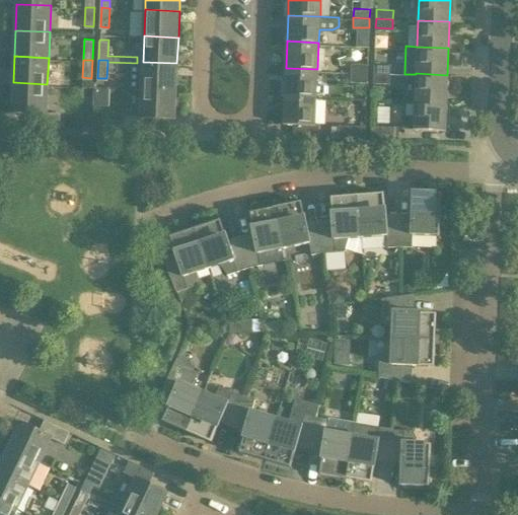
[(176,63),(143,62),(142,88),(175,89),(176,63)]
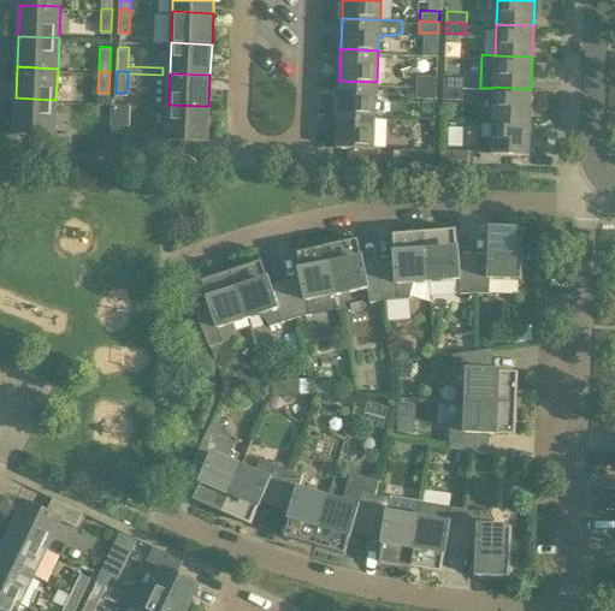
[(437,73),(418,73),(417,84),(436,84),(437,73)]
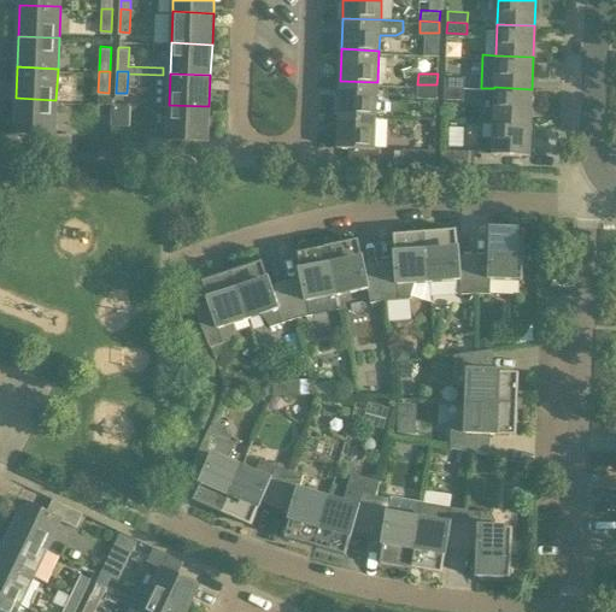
[(465,75),(445,75),(444,86),(465,86),(465,75)]
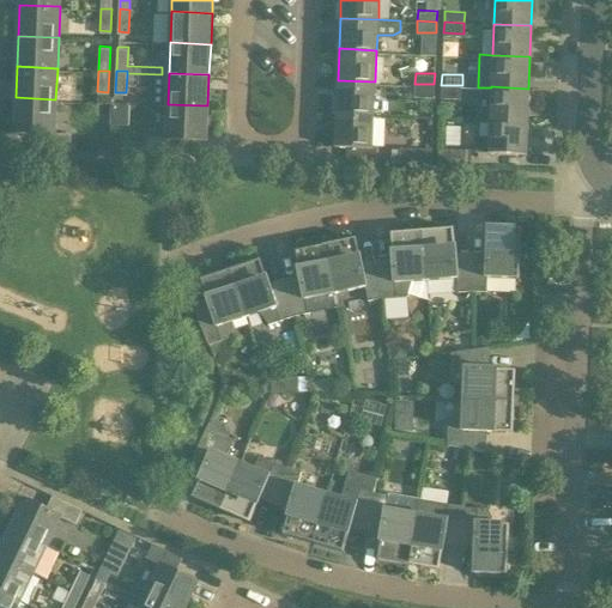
[(375,81),(338,80),(337,111),(374,113),(375,81)]
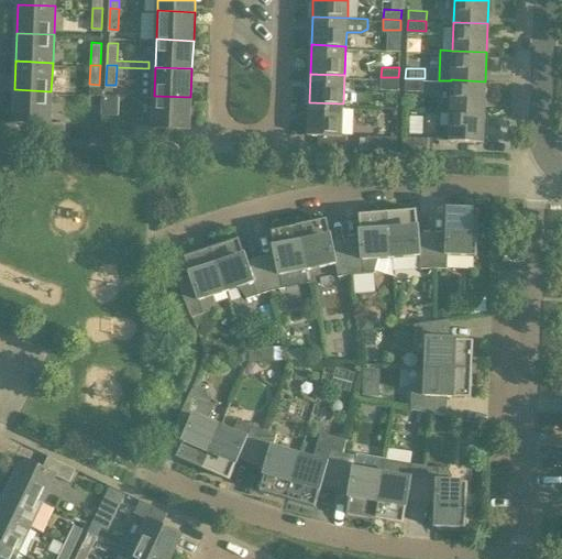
[(381,87),(398,88),(398,77),(381,77),(381,87)]
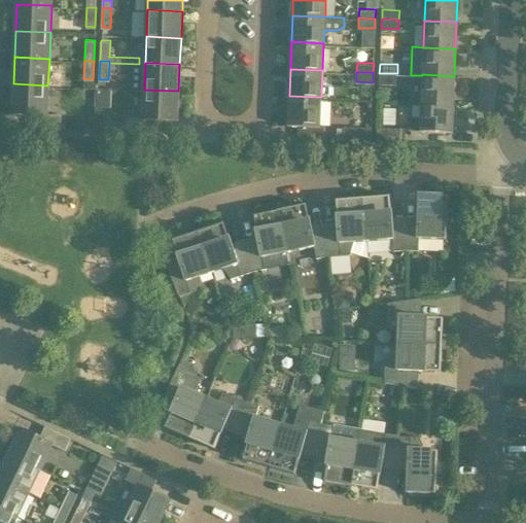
[(379,82),(396,83),(397,73),(379,73),(379,82)]
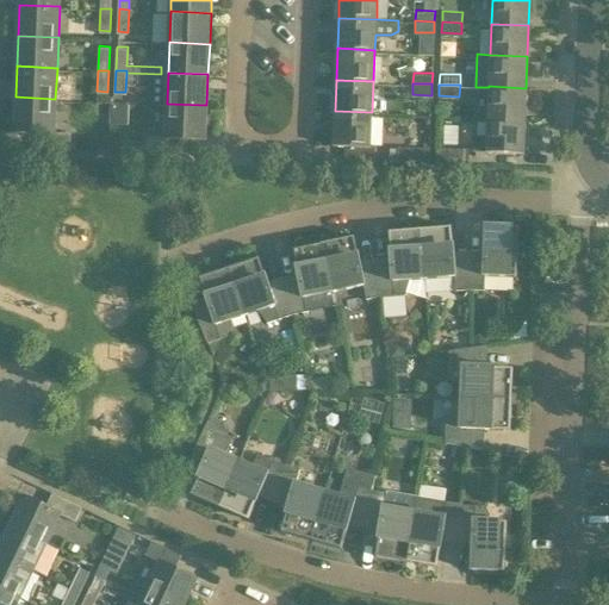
[(488,117),(524,119),(526,88),(489,86),(489,87),(488,117)]
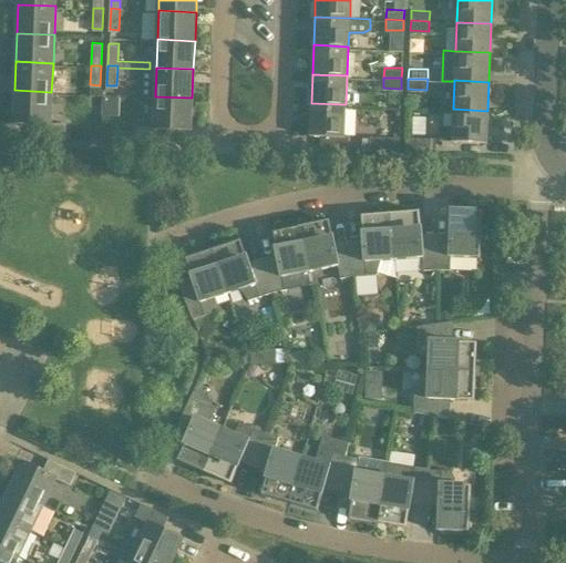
[(51,92),(14,90),(12,120),(35,121),(34,135),(64,136),(65,122),(50,121),(51,92)]
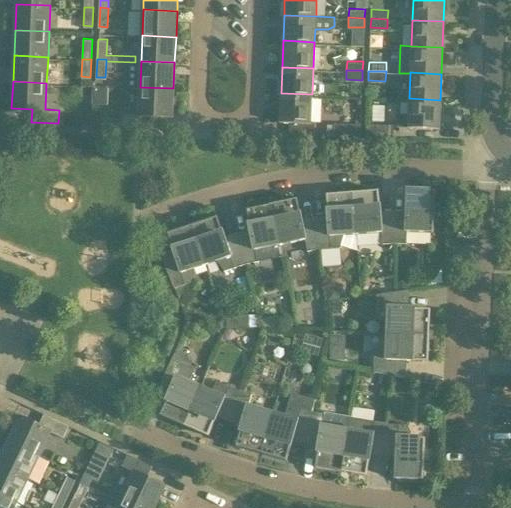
[(173,88),(140,87),(139,114),(124,114),(124,126),(151,127),(152,114),(172,115),(173,88)]
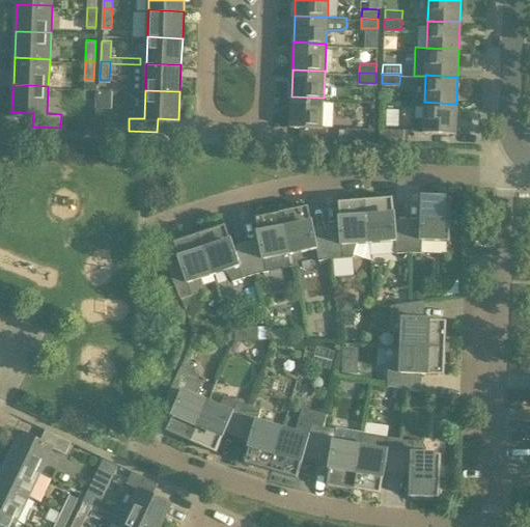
[(324,98),(291,96),(289,125),(323,127),(324,98)]
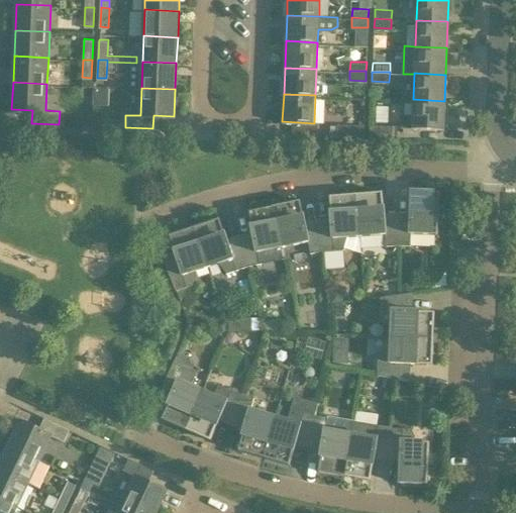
[(444,101),(413,99),(412,114),(401,113),(400,126),(443,128),(444,101)]
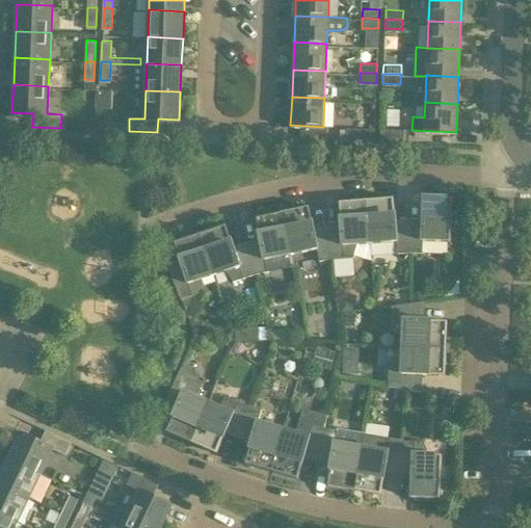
[(373,140),(374,127),(347,126),(346,139),(373,140)]
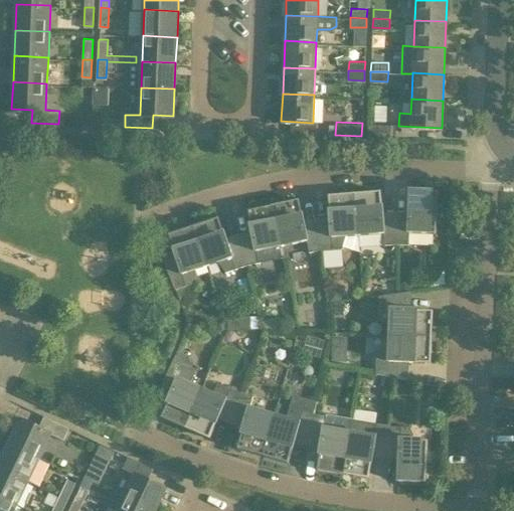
[(368,123),(367,137),(394,138),(395,125),(368,123)]
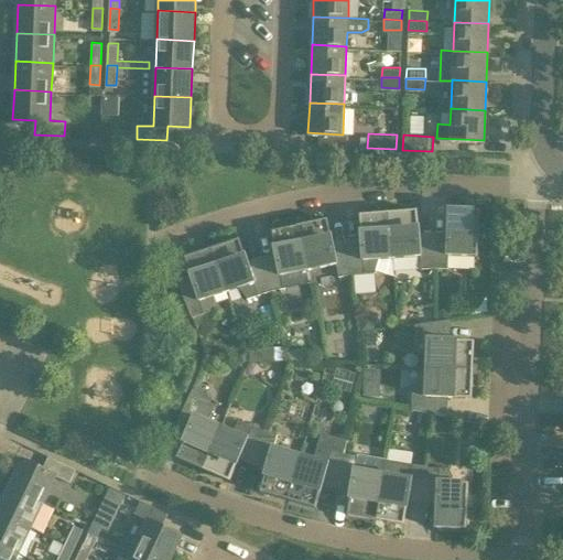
[(389,210),(392,256),(421,254),(422,267),(435,266),(434,238),(420,239),(418,207),(389,210)]
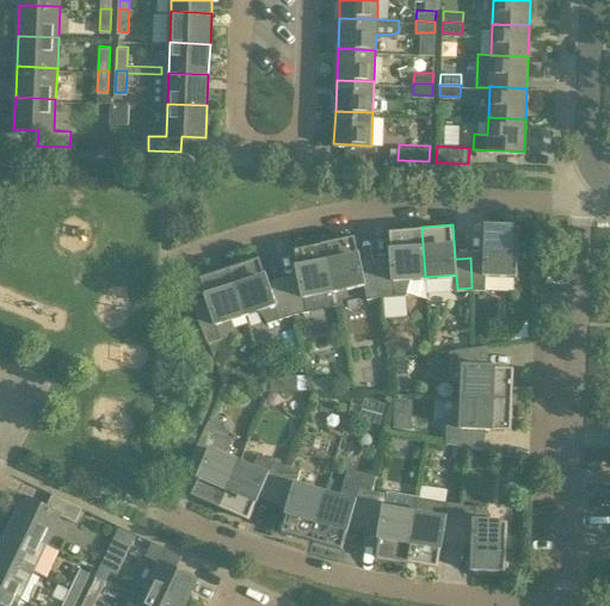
[(470,258),(472,288),(485,289),(486,273),(518,274),(518,260),(523,260),(524,240),(519,240),(519,226),(487,224),(486,258),(470,258)]
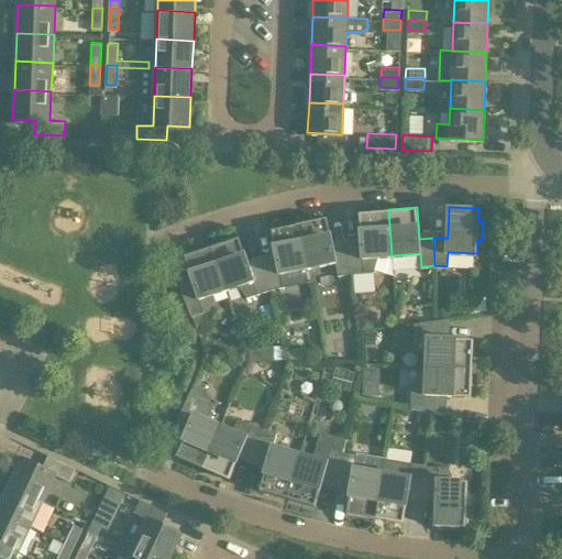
[(348,244),(351,272),(375,270),(378,256),(392,255),(388,209),(360,211),(362,243),(348,244)]
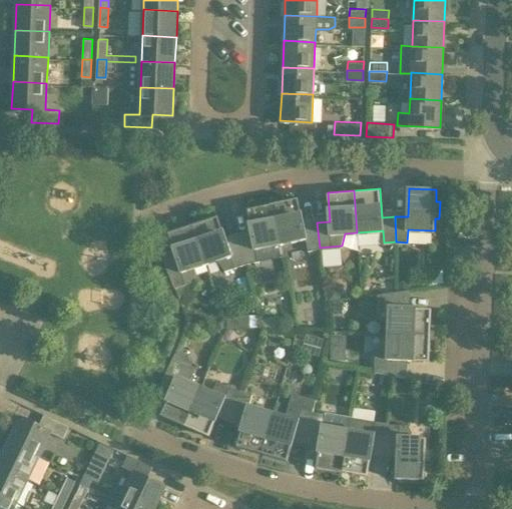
[(273,201),(281,242),(306,237),(309,249),(320,247),(317,222),(304,224),(298,196),(273,201)]
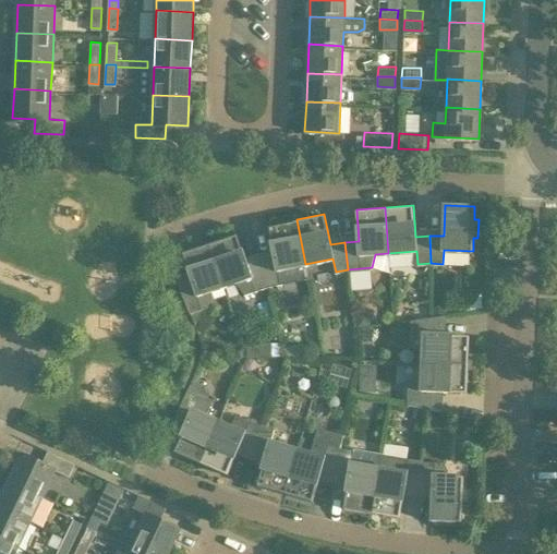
[(261,259),(268,286),(307,277),(305,264),(297,219),(268,226),(275,256),(261,259)]
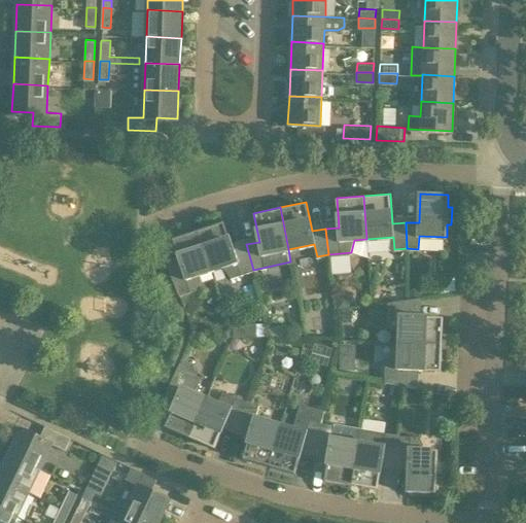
[(199,230),(212,270),(223,266),(231,277),(253,270),(246,244),(234,249),(224,220),(199,230)]
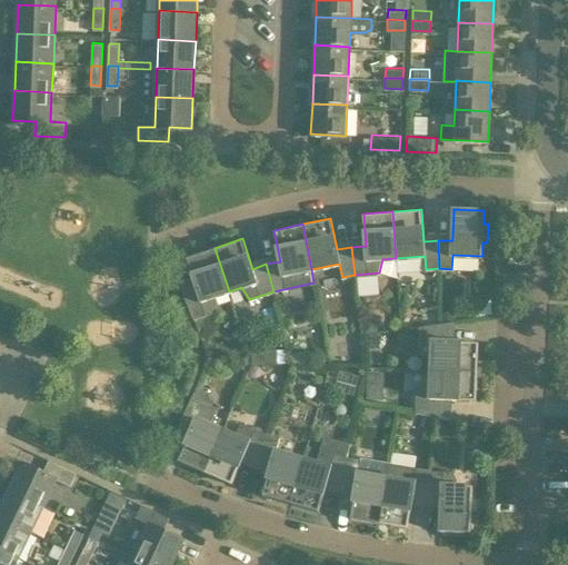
[(229,291),(215,248),(187,257),(197,287),(183,291),(193,318),(217,310),(217,296),(229,291)]
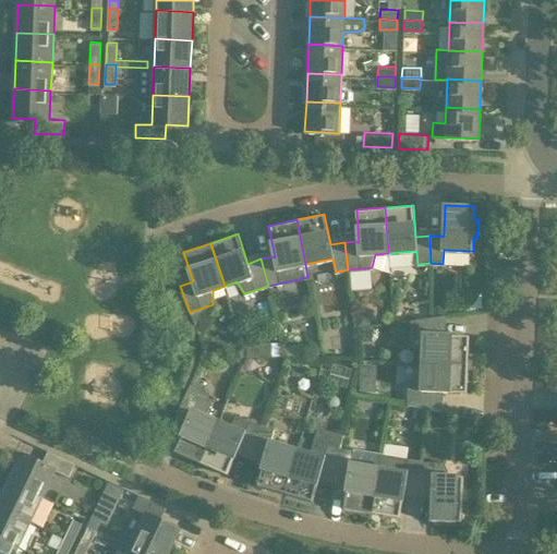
[(434,304),(435,314),(447,313),(446,303),(434,304)]
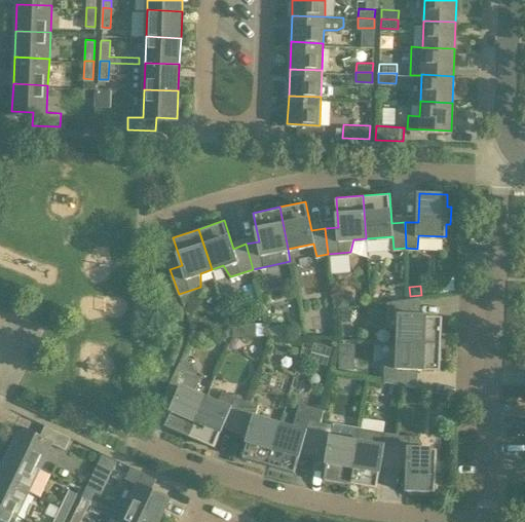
[(340,306),(350,305),(349,296),(344,293),(336,294),(337,307),(340,306)]
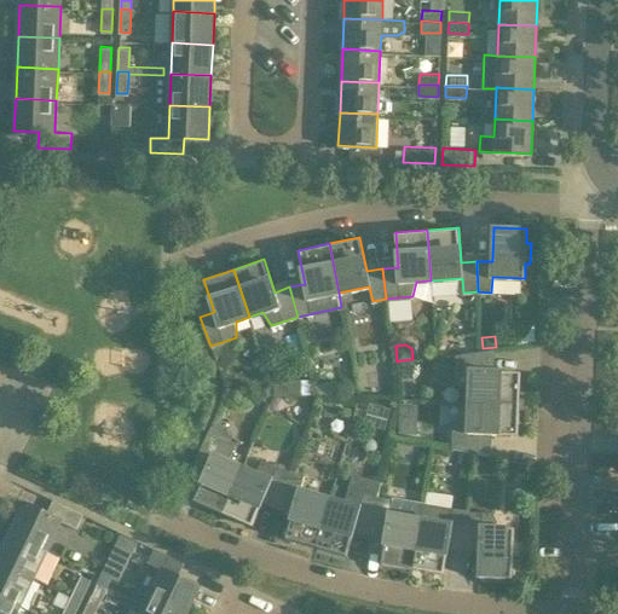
[(469,400),(519,403),(520,371),(495,370),(496,348),(456,353),(456,369),(471,369),(469,400)]
